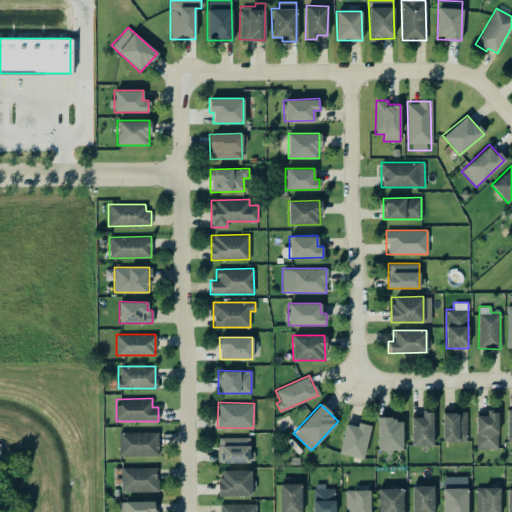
[(476,448),(498,448),(497,410),(486,410),(486,415),(476,415),(476,448)]
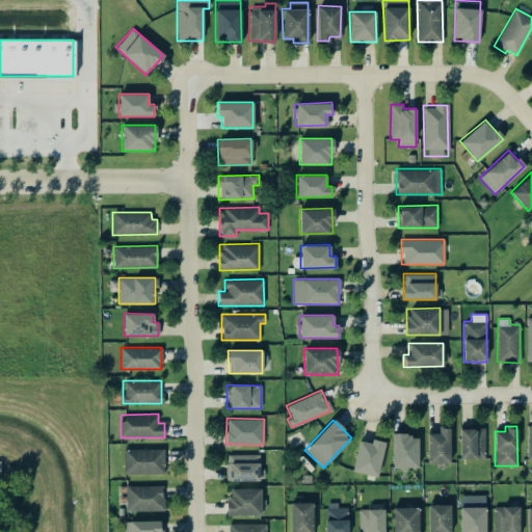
[(450,427),(437,428),(437,432),(427,433),(427,462),(450,462),(450,427)]
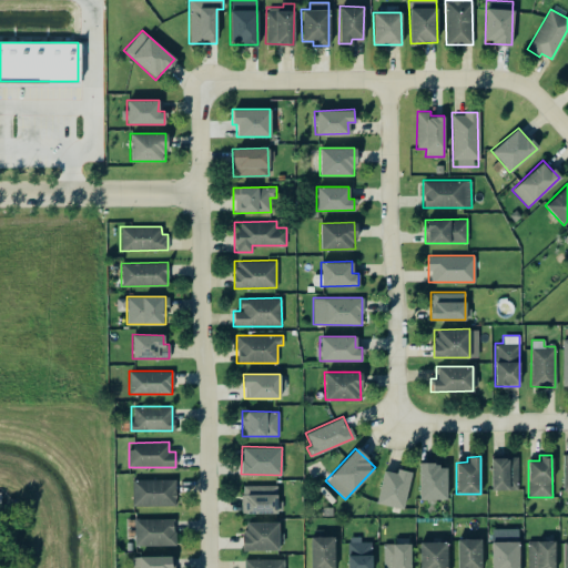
[(490,457),(490,489),(517,490),(518,457),(490,457)]
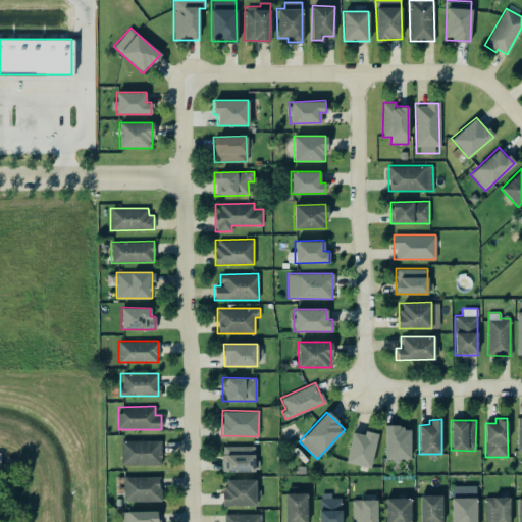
[(410,459),(410,426),(384,426),(384,461),(399,461),(399,459),(410,459)]
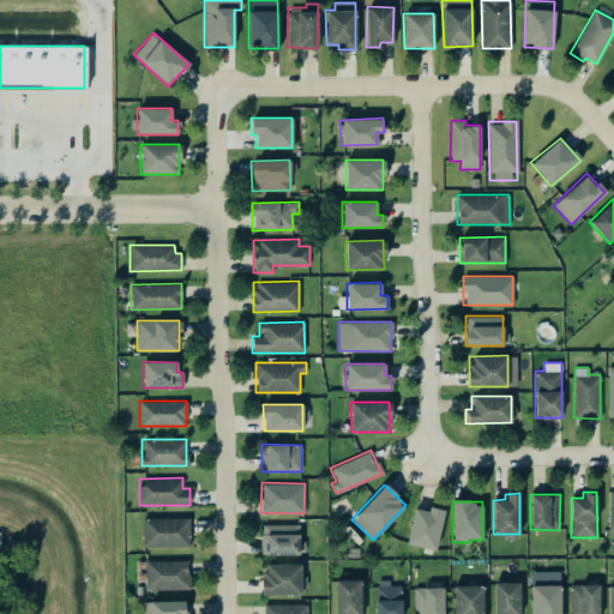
[(435,549),(444,510),(428,506),(427,510),(414,507),(405,543),(435,549)]
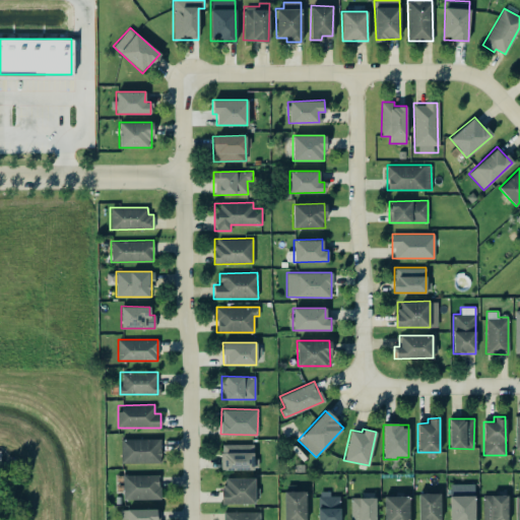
[(121,463),(160,462),(160,438),(120,439),(121,463)]
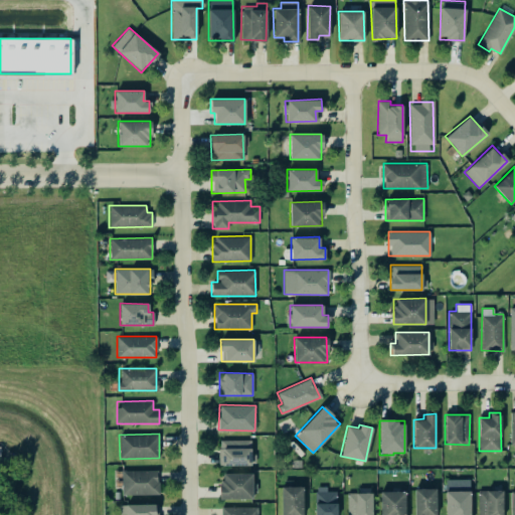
[(250,465),(250,440),(219,439),(218,465),(250,465)]
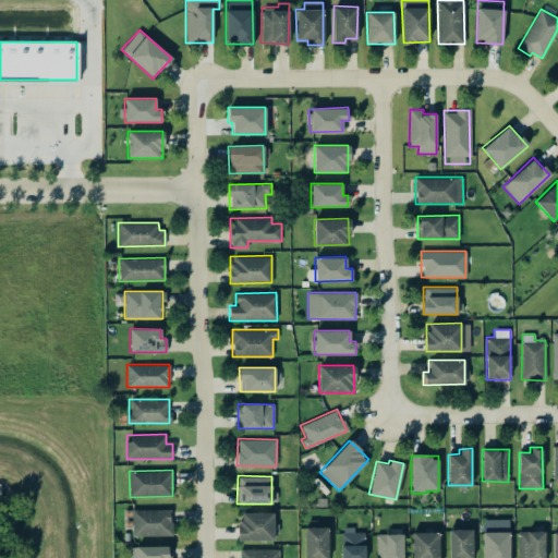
[(171,509),(131,509),(132,535),(171,535),(171,509)]
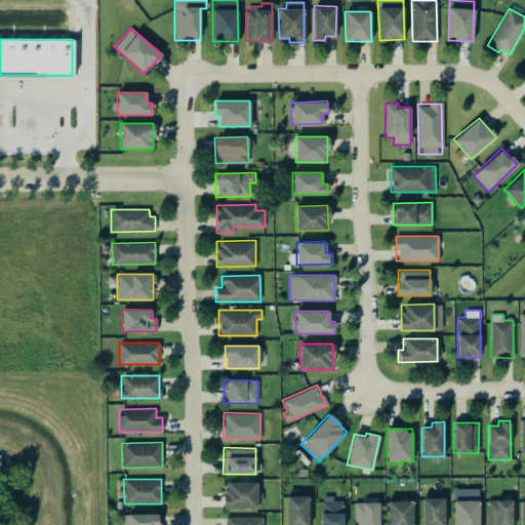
[(225,509),(256,508),(256,482),(224,482),(225,509)]
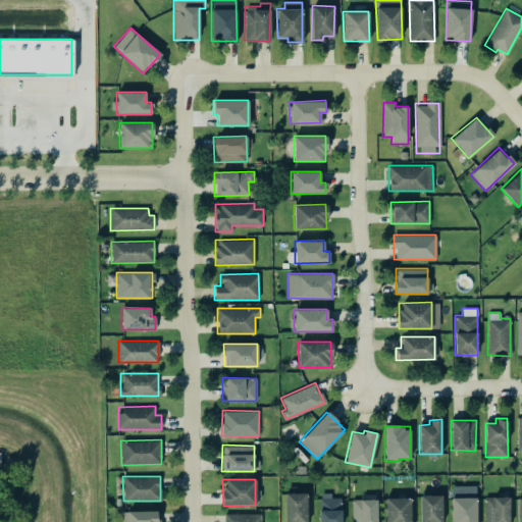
[(451,485),(451,521),(475,521),(475,485),(451,485)]
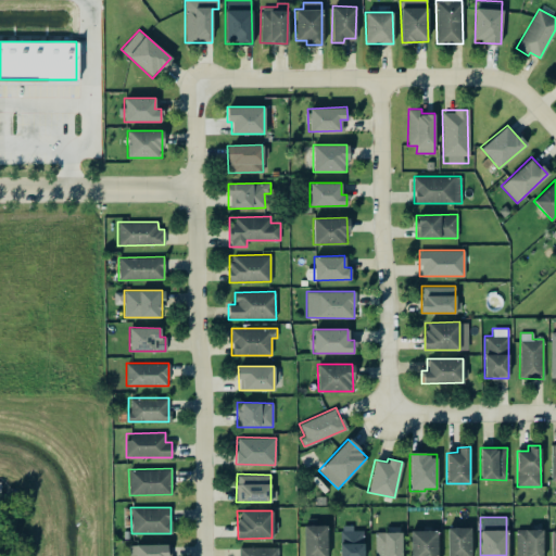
[(326,555),(326,525),(303,525),(303,555),(326,555)]
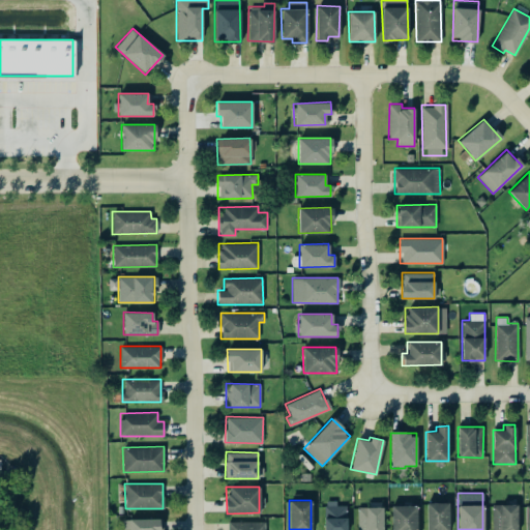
[(323,529),(346,529),(346,505),(335,505),(335,500),(323,500),(323,529)]
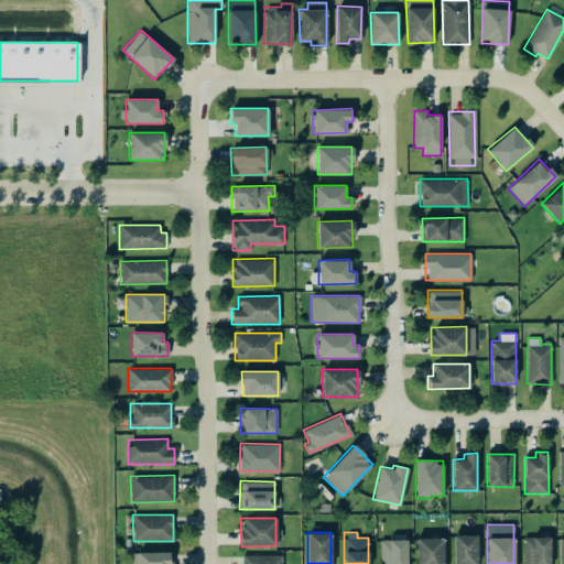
[(477,563),(477,534),(453,534),(453,563),(477,563)]
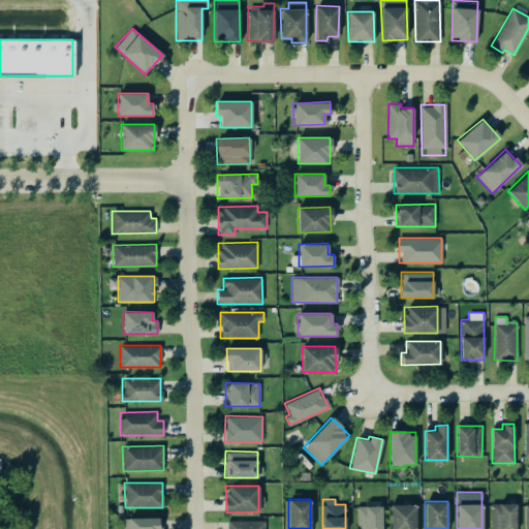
[(391,503),(391,528),(415,528),(416,504),(391,503)]
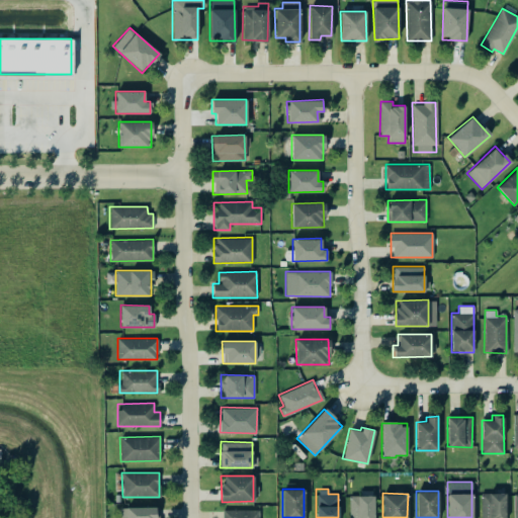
[(505,517),(506,493),(481,493),(481,517),(505,517)]
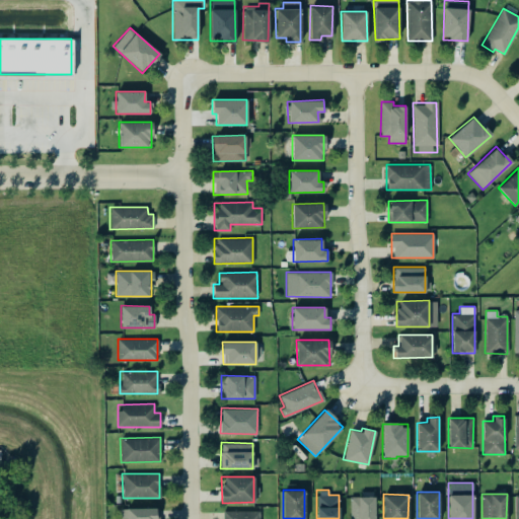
[(374,518),(374,496),(350,497),(350,518),(374,518)]
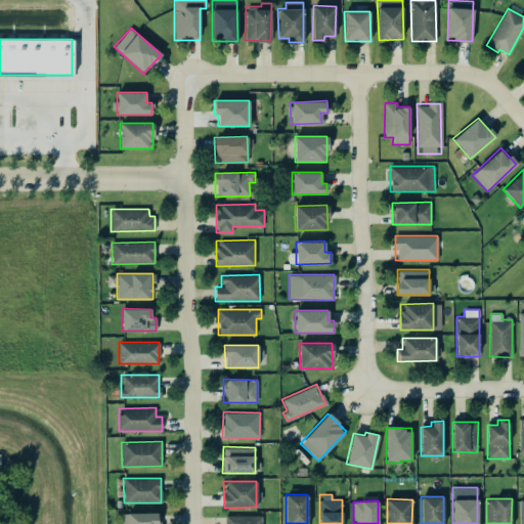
[(158,512),(121,513),(121,523),(128,523),(162,523),(158,523),(158,512)]
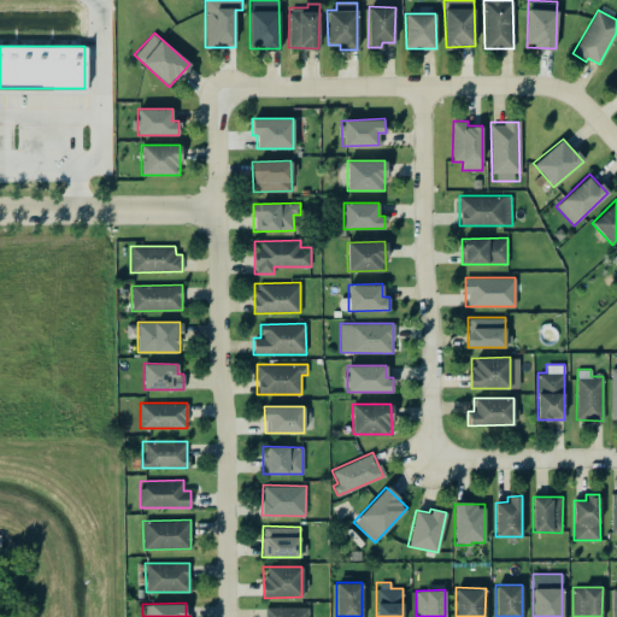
[(264,607),(264,616),(307,616),(307,606),(264,607)]
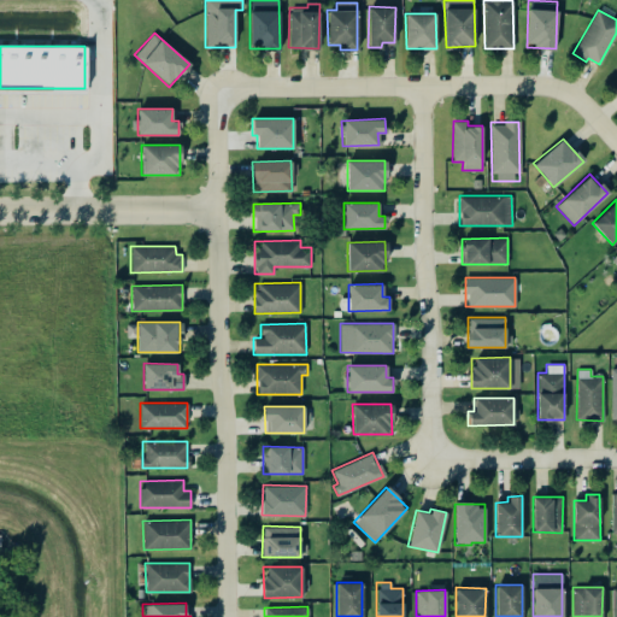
All buildings are outlined.
